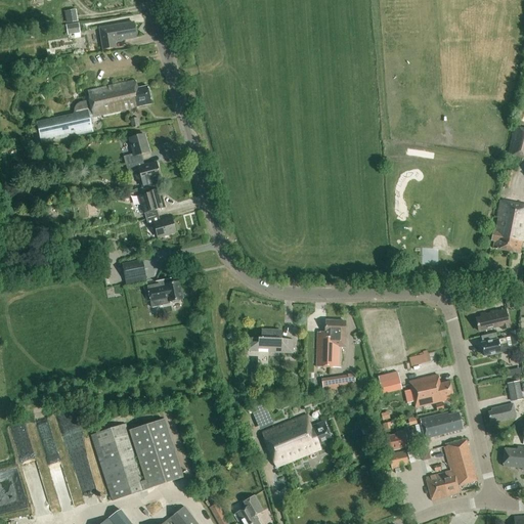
[(135,37),(133,23),(99,28),(102,49),(115,47),(114,42),(121,41),(121,40),(135,37)]
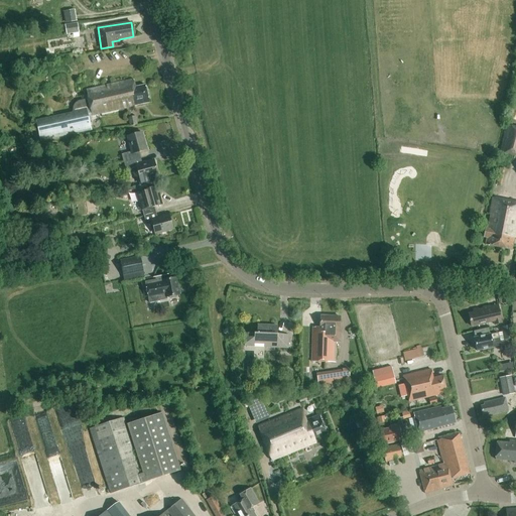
[(78,32),(77,23),(65,24),(66,34),(78,32)]
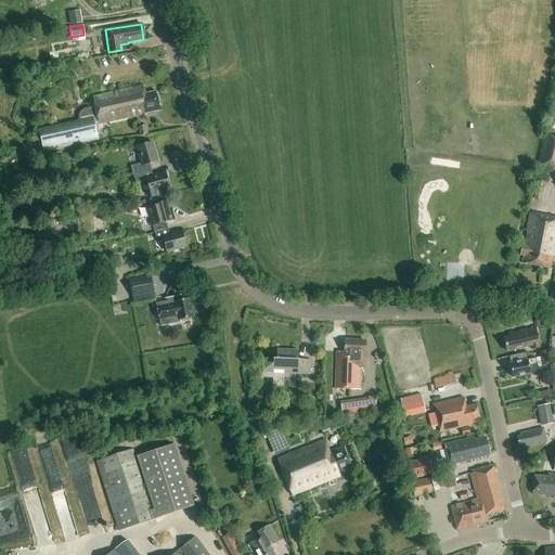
[(92,98),(94,106),(86,108),(82,110),(79,113),(78,117),(78,120),(38,129),(43,153),(98,141),(94,126),(144,114),(159,110),(155,92),(145,94),(143,88),(142,86),(92,98)]
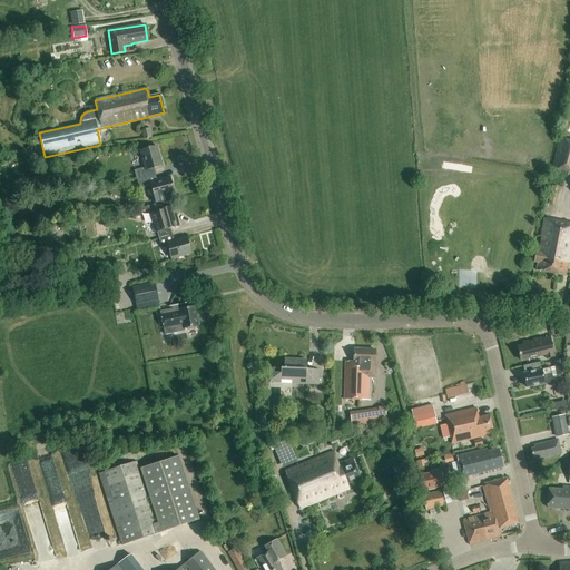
[(143,139),(151,138),(150,128),(141,130),(143,139)]
